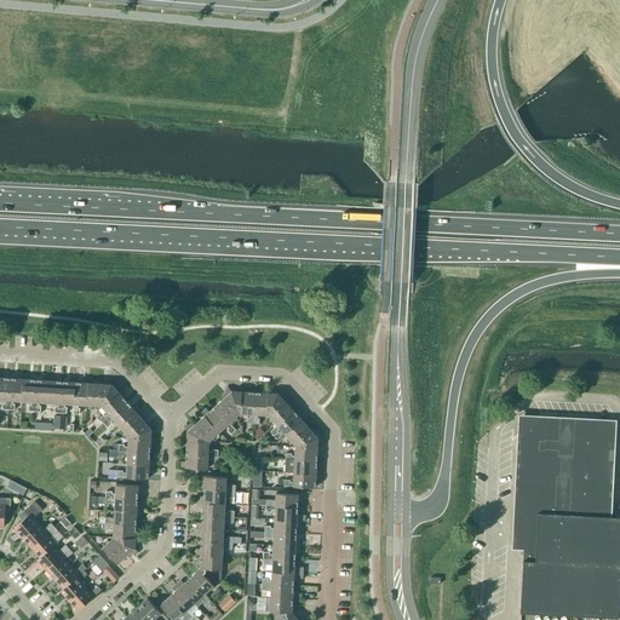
[(9,409),(10,379),(3,378),(4,374),(0,373),(0,399),(5,400),(5,403),(3,403),(3,409),(9,409)]
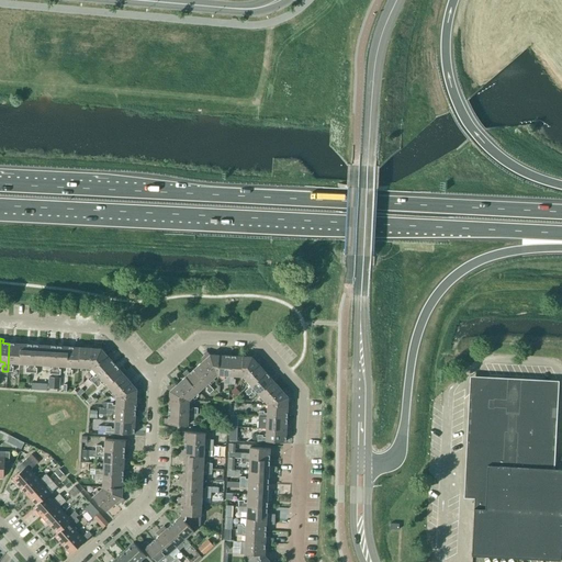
[(20,363),(21,340),(17,340),(15,344),(9,344),(8,371),(13,372),(13,367),(11,366),(11,362),(20,363)]
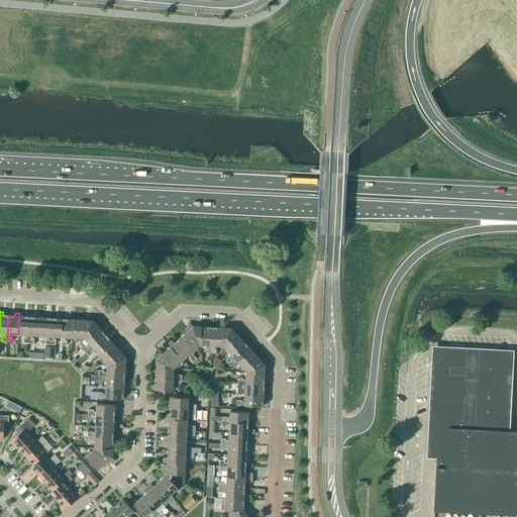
[(28,343),(30,317),(24,317),(24,313),(19,313),(18,334),(26,334),(25,337),(24,337),(23,342),(28,343)]
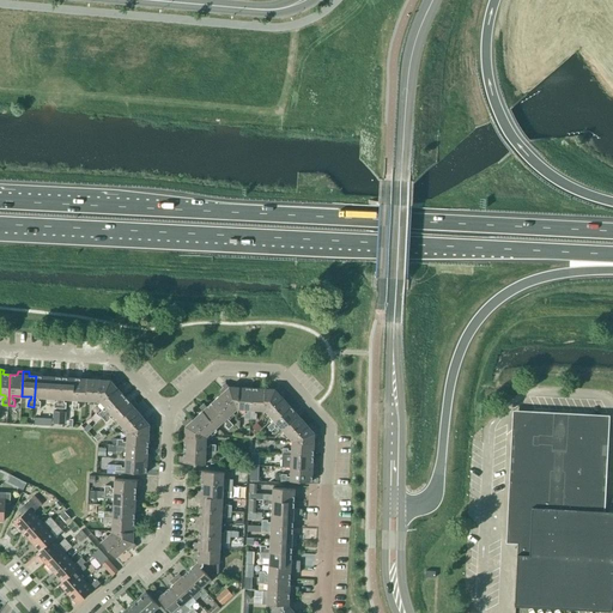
[(48,398),(49,372),(43,372),(43,376),(36,376),(34,407),(40,407),(41,401),(38,401),(38,398),(48,398)]
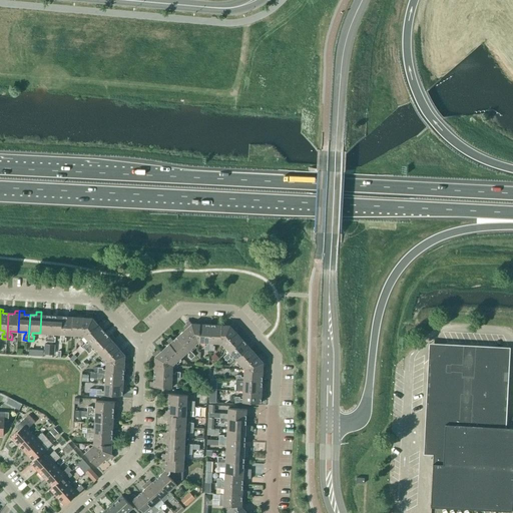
[(50,342),(51,316),(46,316),(46,313),(41,312),(40,333),(47,334),(47,337),(45,337),(45,342),(50,342)]
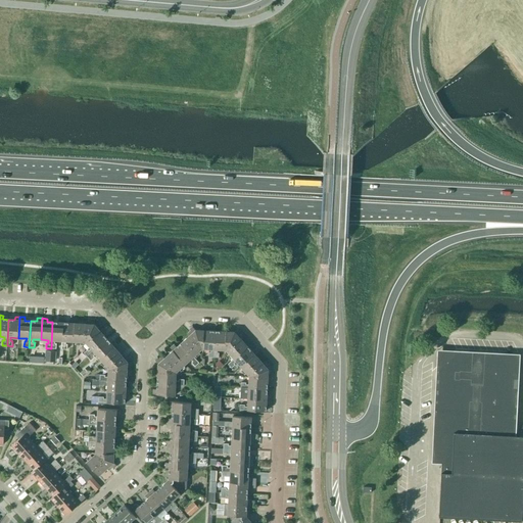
[(62,341),(63,323),(64,320),(59,319),(58,323),(52,322),(51,348),(56,348),(56,343),(54,343),(55,340),(62,341)]
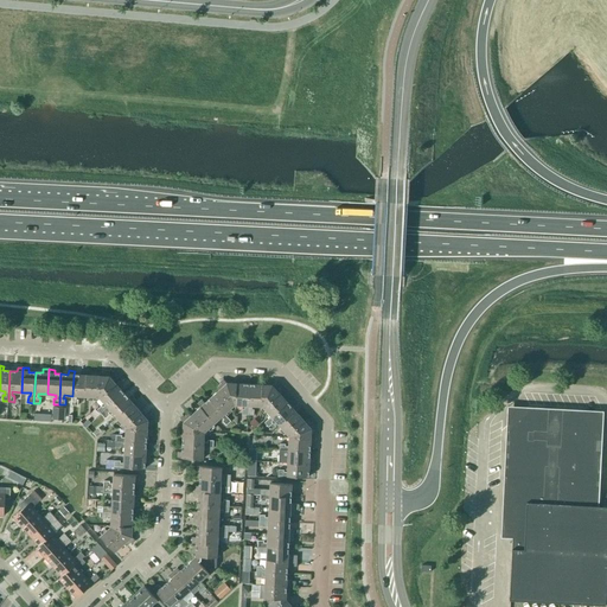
[(85,396),(87,376),(88,371),(81,371),(81,375),(74,375),(72,396),(71,406),(78,406),(78,400),(76,400),(76,396),(85,396)]
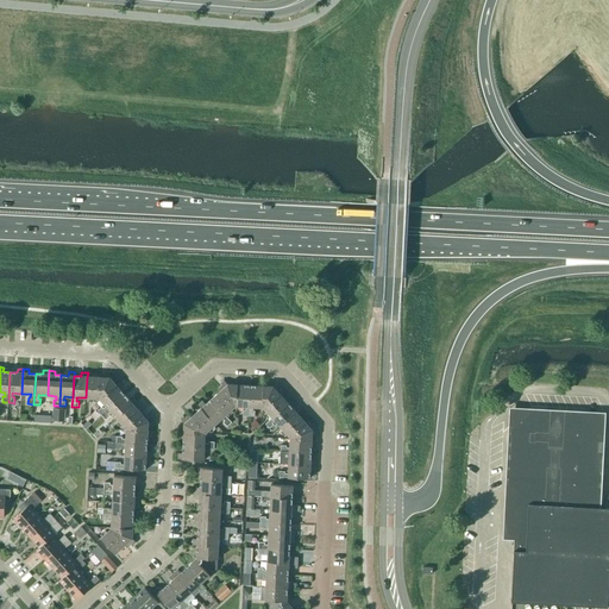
[(117,385),(115,385),(110,378),(110,372),(106,372),(106,378),(87,377),(86,397),(100,399),(100,400),(117,385)]
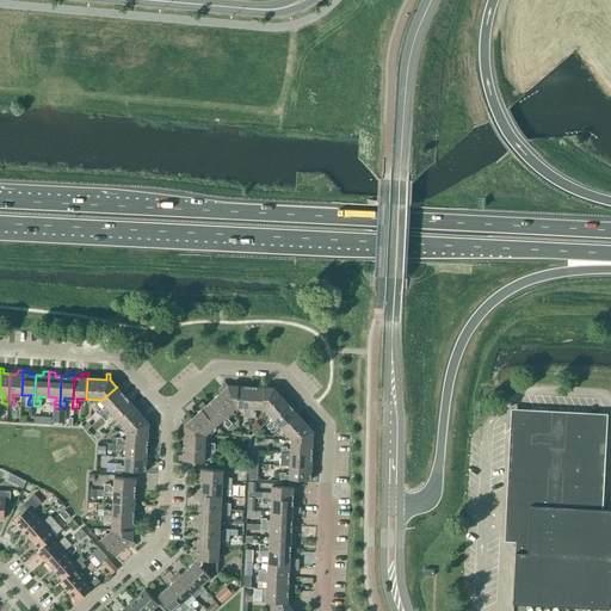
[(239,387),(238,387),(228,386),(224,382),(222,384),(226,389),(211,401),(226,417),(236,408),(238,408),(239,387)]
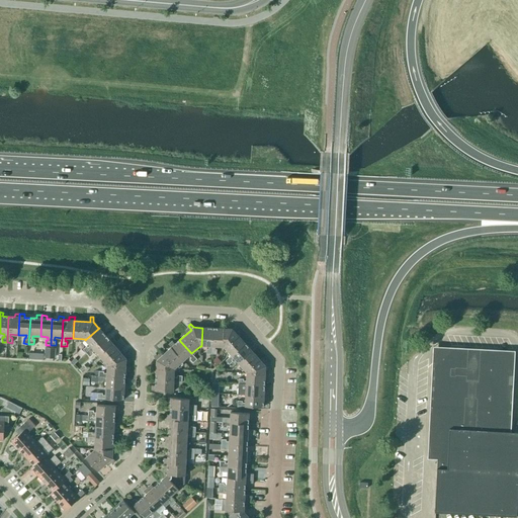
[(211,354),(212,328),(206,328),(207,325),(201,324),(201,328),(202,328),(201,346),(208,346),(208,349),(206,349),(206,354),(211,354)]
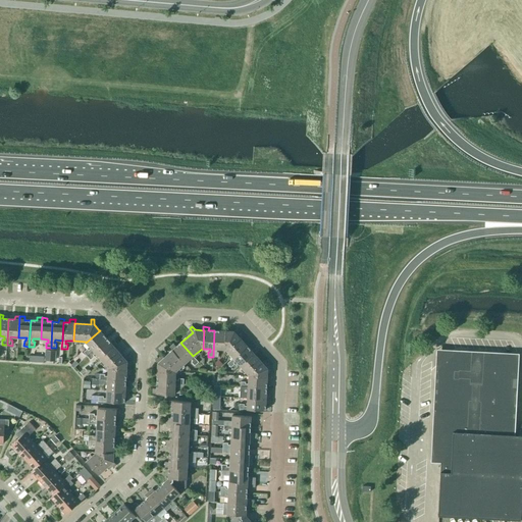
[(224,350),(225,331),(226,327),(221,327),(220,331),(214,330),(213,357),(218,357),(218,352),(217,352),(217,349),(224,350)]
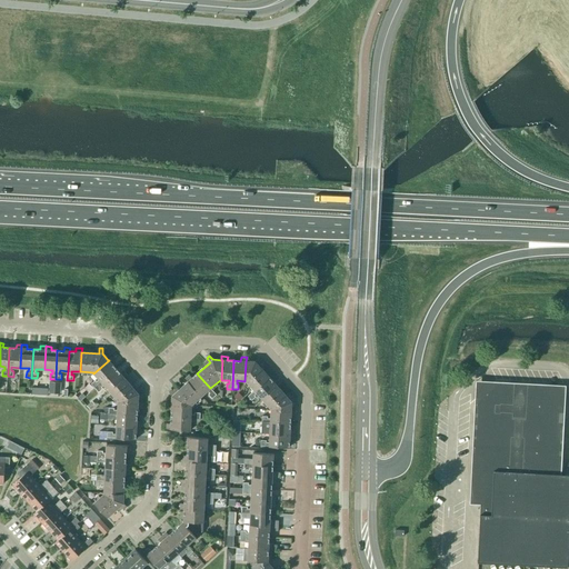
[(95,388),(117,369),(112,365),(115,361),(111,358),(108,360),(109,360),(93,373),(99,379),(97,381),(96,380),(91,383),(95,388)]
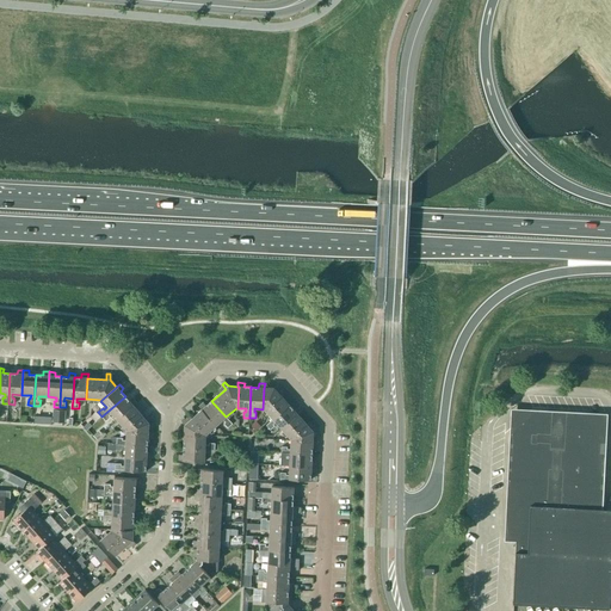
[(273,419),(289,406),(277,392),(281,388),(278,384),(273,388),(264,388),(263,409),(264,409),(273,419)]
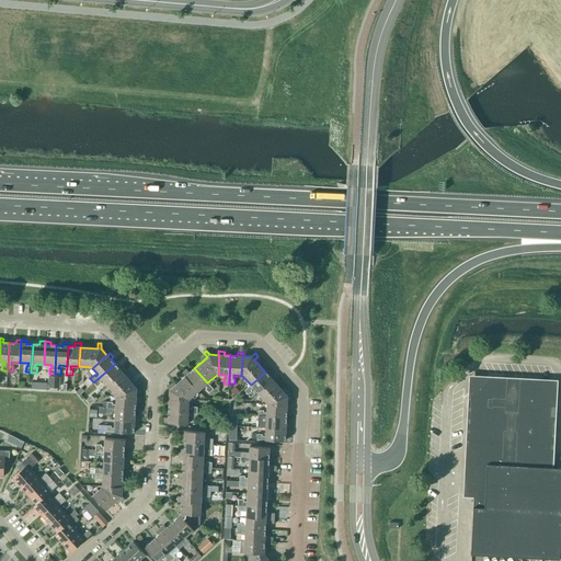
[(109,386),(123,373),(126,370),(122,366),(119,369),(115,364),(93,382),(98,387),(101,384),(100,381),(103,379),(109,386)]
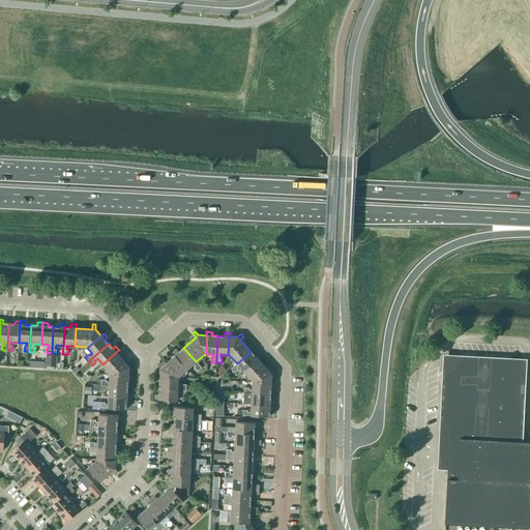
[(202,367),(196,361),(183,348),(179,352),(176,350),(173,353),(175,356),(187,370),(194,364),(196,366),(194,367),(198,372),(202,367)]
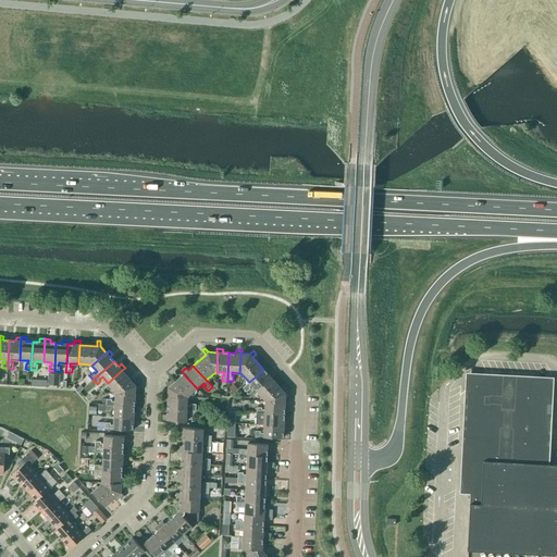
[(115,393),(136,386),(139,383),(137,380),(133,383),(122,370),(108,383),(115,393)]
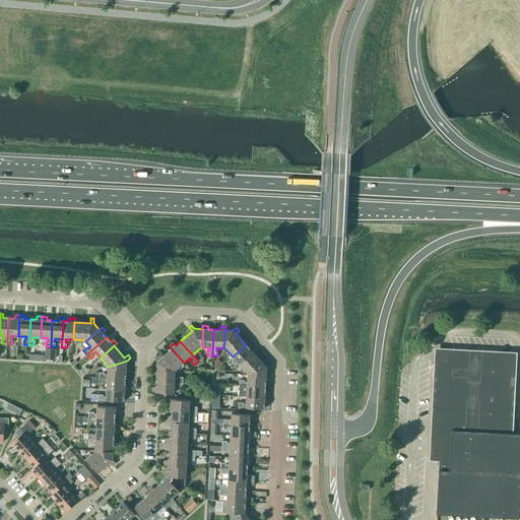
[(254,353),(256,351),(253,347),(250,349),(246,345),(233,356),(226,363),(230,367),(234,363),(233,362),(235,360),(240,366),(254,353)]
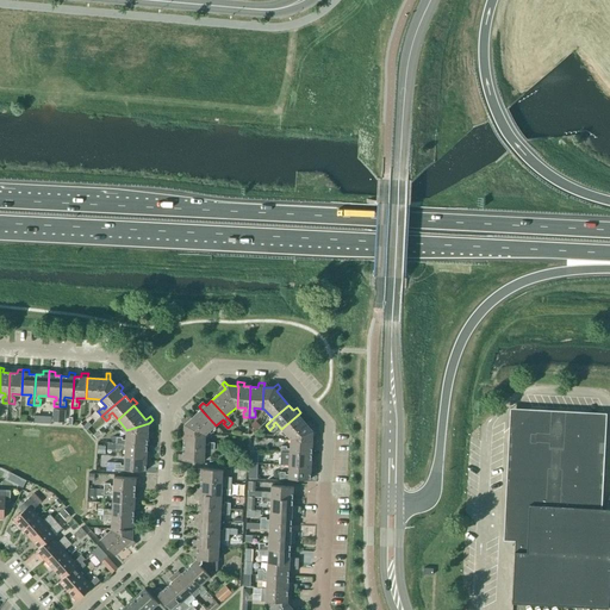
[(205,435),(216,425),(201,410),(188,422),(185,418),(181,421),(185,424),(184,434),(205,435)]
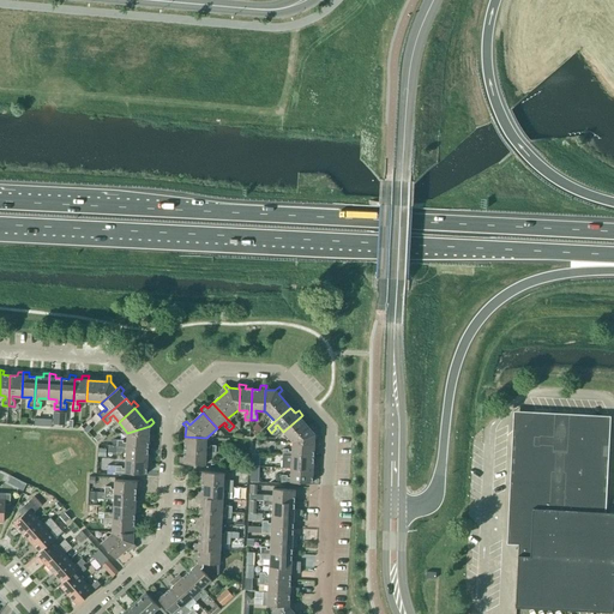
[(608,452),(609,440),(587,415),(539,413),(513,435),(511,483),(522,497),(521,509),(524,509),(524,515),(527,515),(525,539),(523,539),(522,543),(519,543),(516,607),(613,612),(613,583),(613,512),(606,512),(609,452),(608,452)]
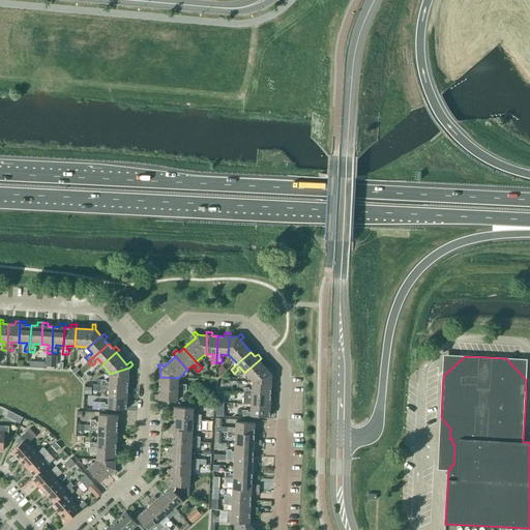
[(269,372),(259,360),(244,373),(253,381),(253,382),(271,383),(271,375),(275,372),(272,369),(269,372)]
